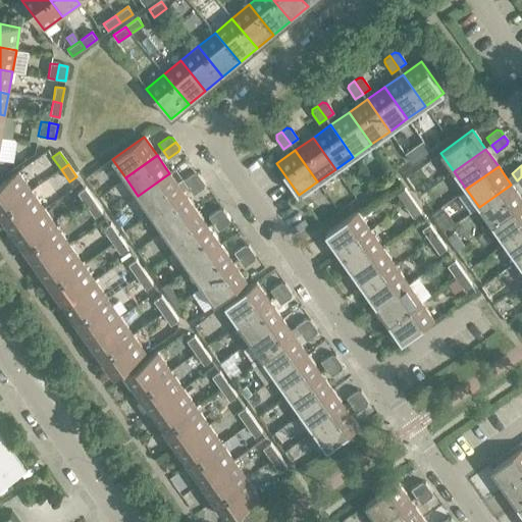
[(0,211),(31,191),(17,171),(0,184),(0,211)]
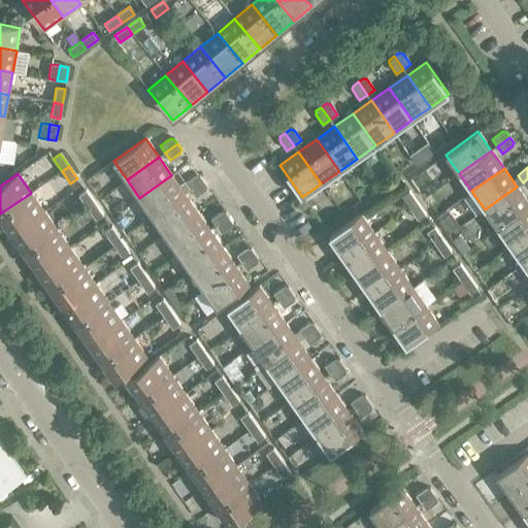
[(186,182),(190,189),(203,180),(200,175),(196,174),(186,182)]
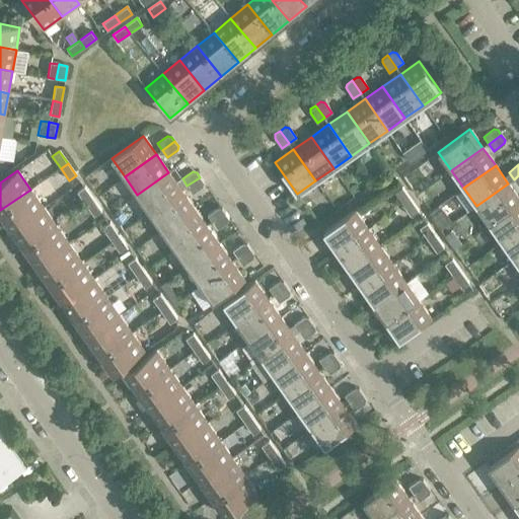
[(181,191),(168,172),(137,195),(149,213),(181,191)]
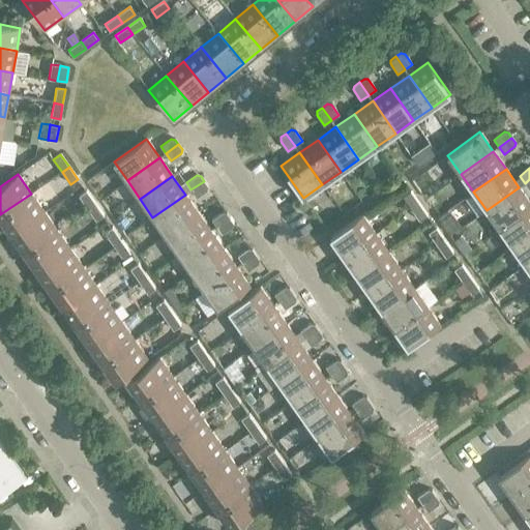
[(207,185),(204,181),(190,189),(196,197),(207,189),(207,185)]
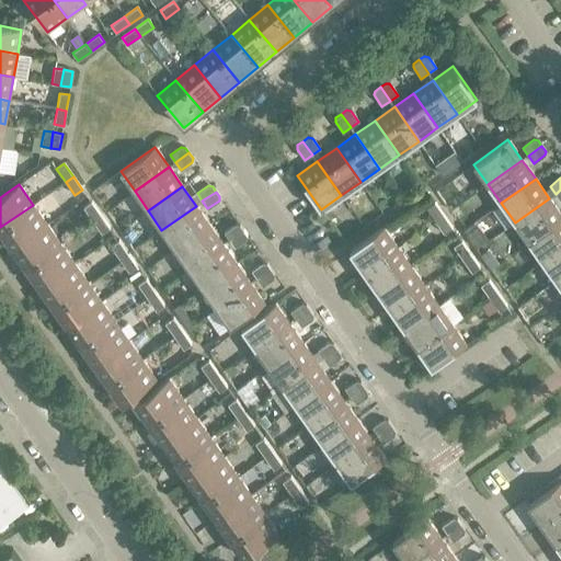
[(560,218),(560,215),(549,198),(515,222),(528,242),(560,218)]
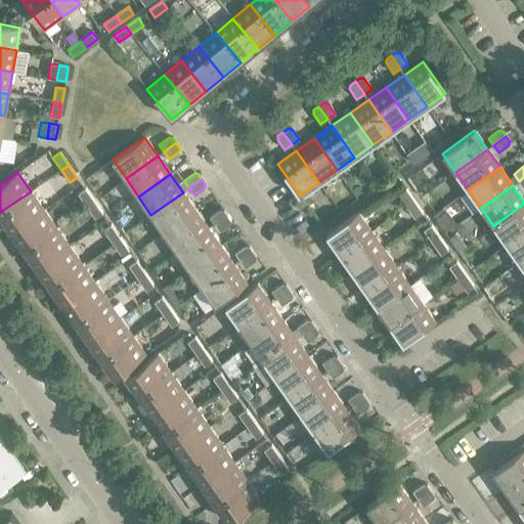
[(94,201),(85,188),(78,193),(86,206),(94,201)]
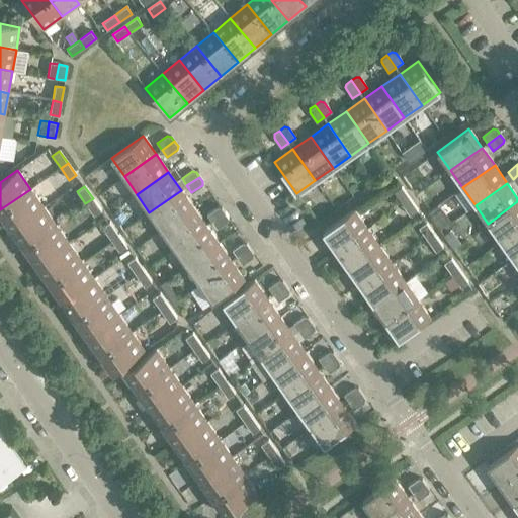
[(410,199),(401,187),(394,192),(402,204),(410,199)]
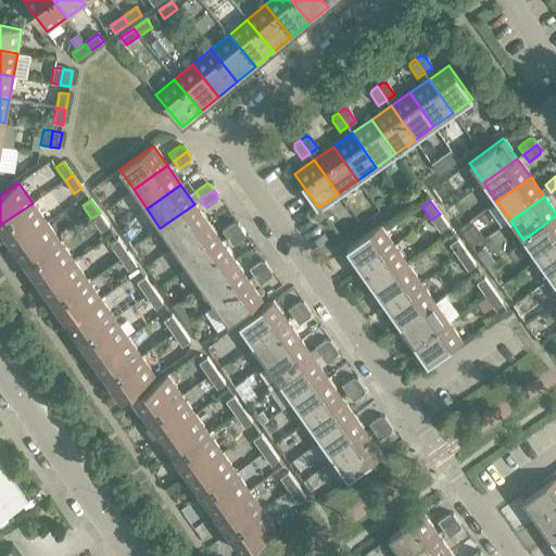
[(47,222),(33,203),(0,225),(0,228),(12,245),(47,222)]
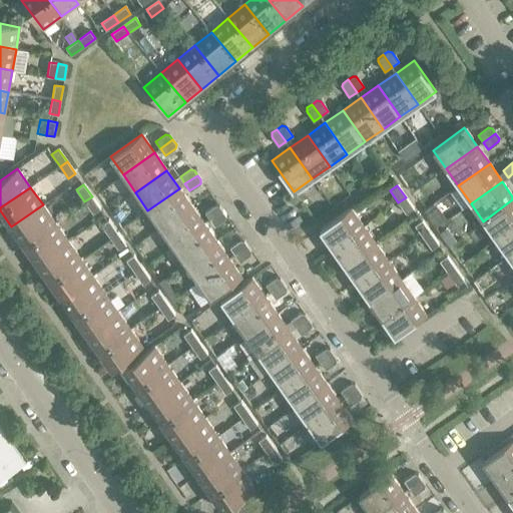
[(191,205),(179,188),(147,210),(160,227),(191,205)]
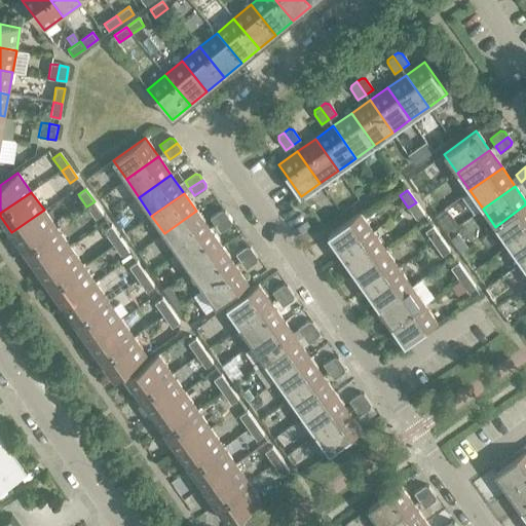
[(103,214),(95,201),(86,207),(96,219),(103,214)]
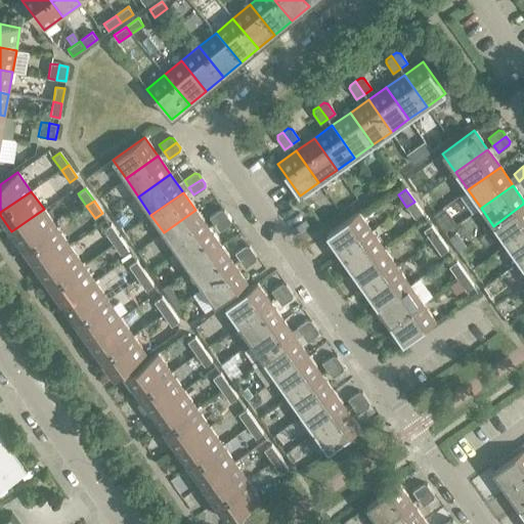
[(423,214),(415,202),(406,207),(416,219),(423,214)]
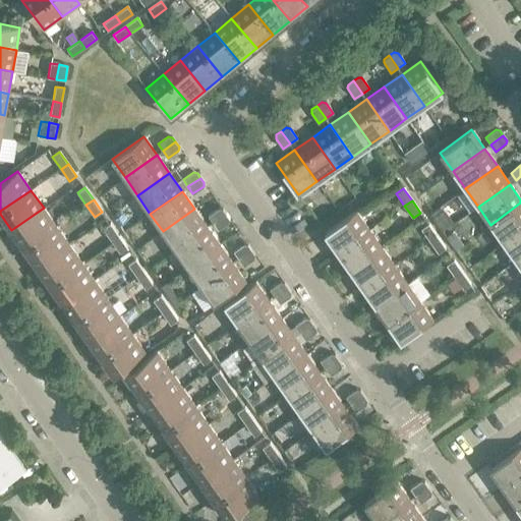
[(520,230),(520,203),(490,225),(504,242),(520,230)]
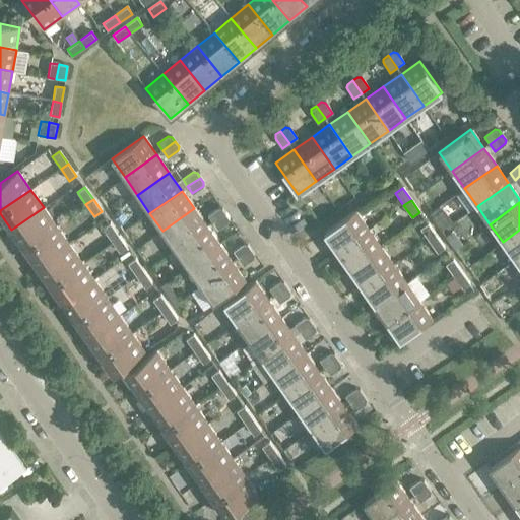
[(56,225),(44,207),(11,230),(24,248),(56,225)]
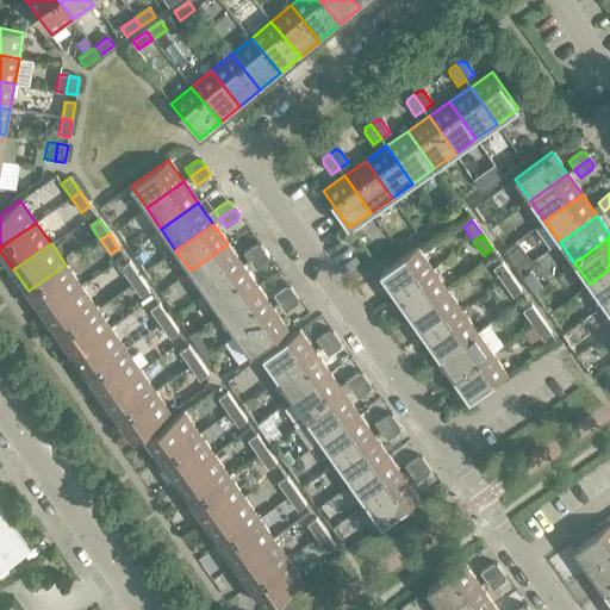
[(243,266),(228,244),(191,271),(205,292),(243,266)]
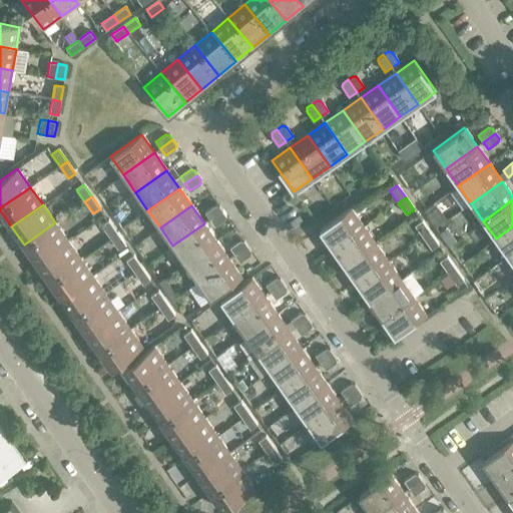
[(204,212),(209,219),(222,210),(218,205),(214,205),(204,212)]
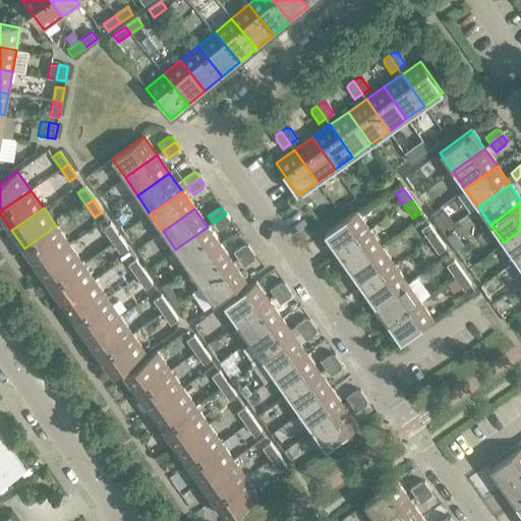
[(369,229),(356,211),(325,233),(337,251),(369,229)]
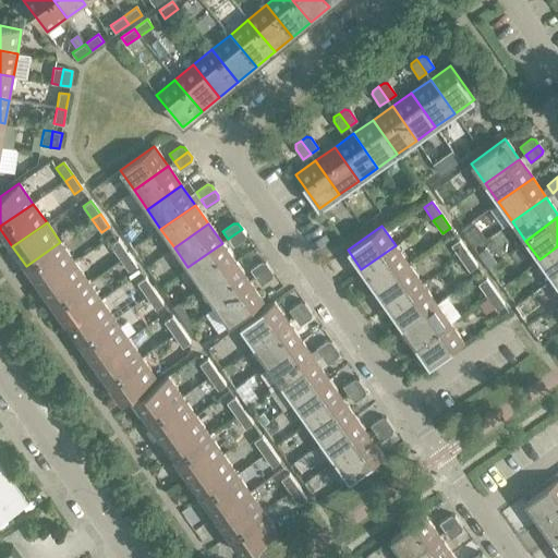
[(245,234),(242,229),(228,239),(233,246),(244,239),(245,234)]
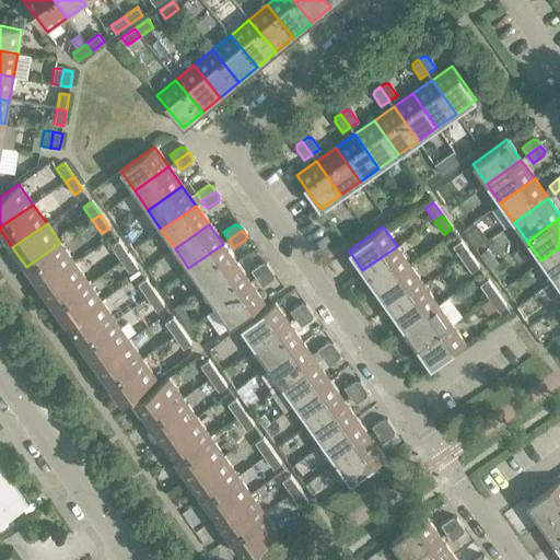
[(127,253),(118,241),(111,246),(119,259),(127,253)]
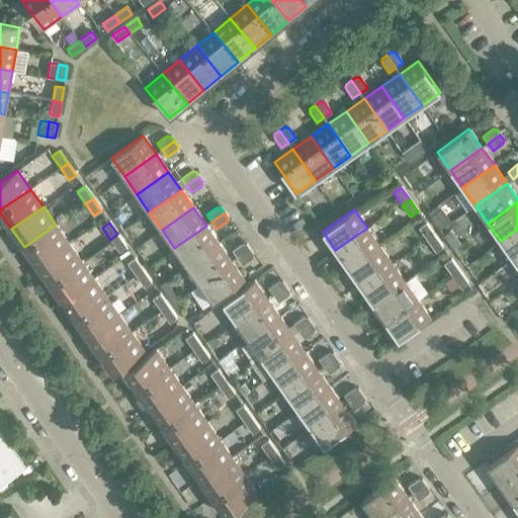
[(434,235),(426,223),(419,228),(427,240),(434,235)]
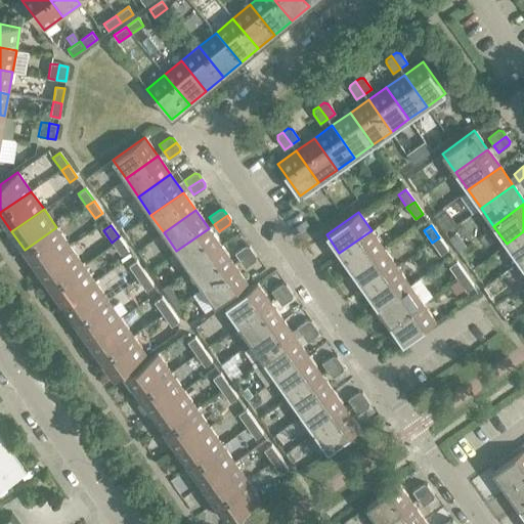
[(69,246),(56,227),(25,250),(37,268),(69,246)]
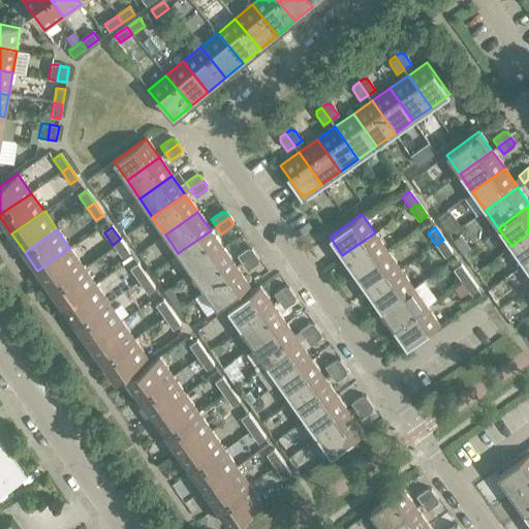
[(223,249),(211,230),(178,253),(191,272),(223,249)]
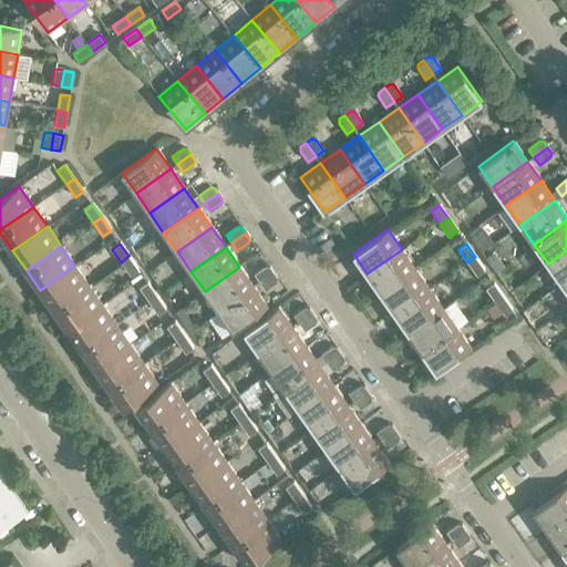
[(415,269),(402,249),(367,274),(381,294),(415,269)]
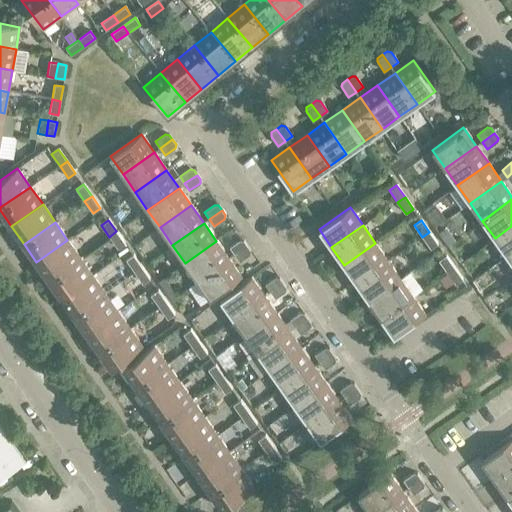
[(511,252),(511,226),(495,238),(507,256),(511,252)]
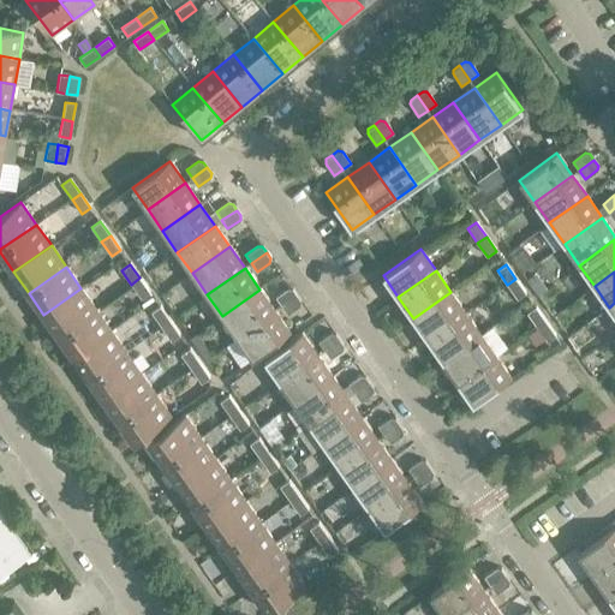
[(150,292),(139,278),(131,285),(142,298),(150,292)]
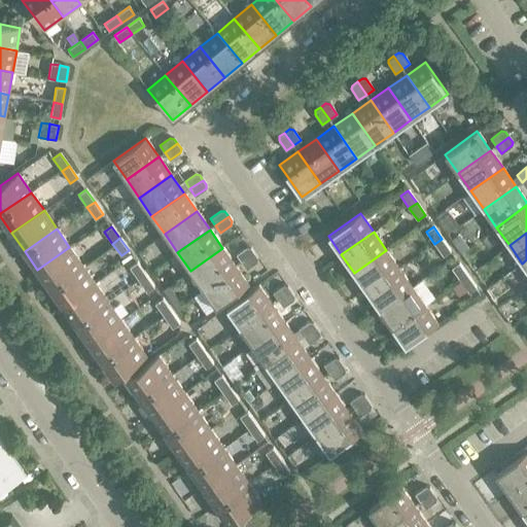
[(451,251),(442,239),(434,244),(444,256),(451,251)]
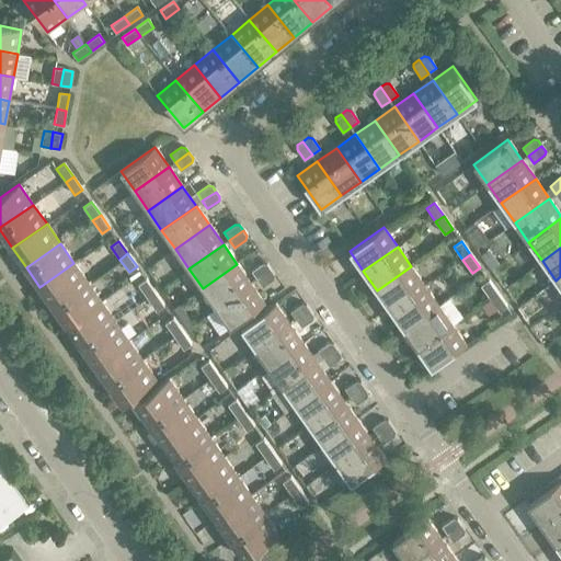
[(88,282),(73,263),(39,287),(54,306),(88,282)]
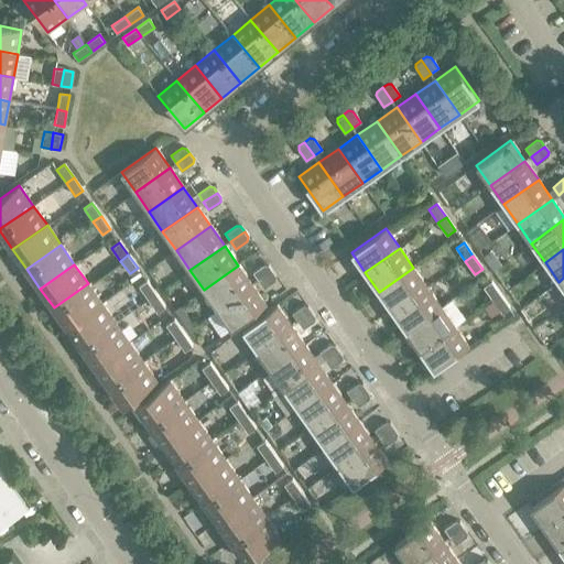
[(252,272),(258,280),(272,270),(268,264),(263,264),(252,272)]
